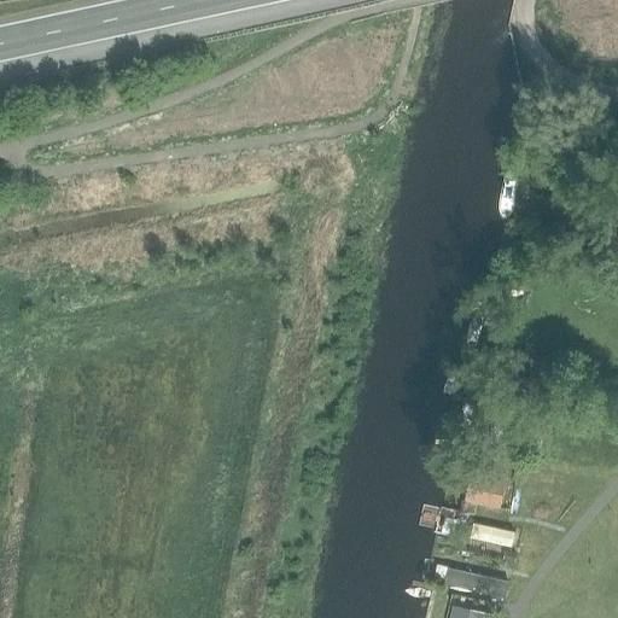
[(505,484),(495,482),(471,477),(470,478),(465,502),(462,501),(460,512),(473,514),(474,506),(500,511),(505,484)]
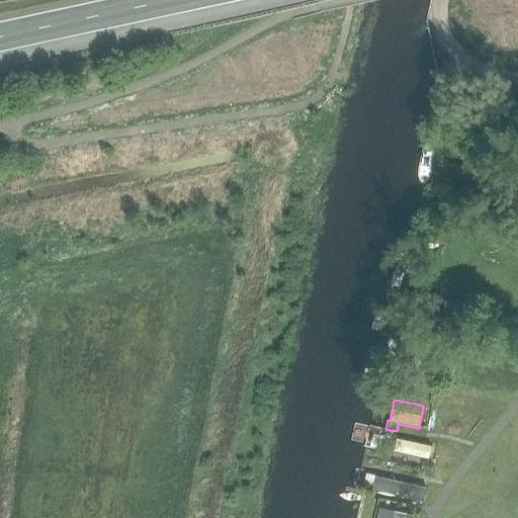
[(386,449),(384,463),(400,466),(402,452),(386,449)]
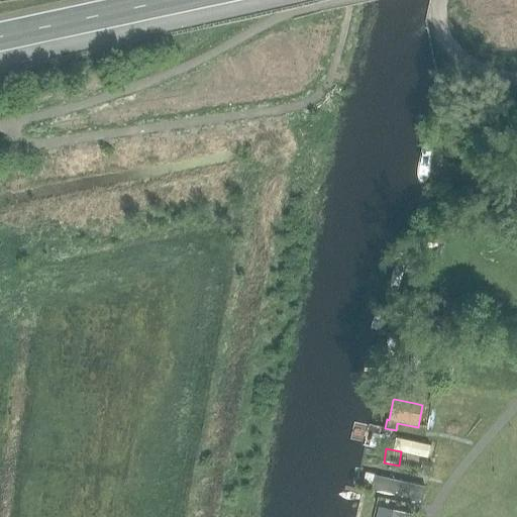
[(426,487),(376,476),(373,489),(423,500),(426,487)]
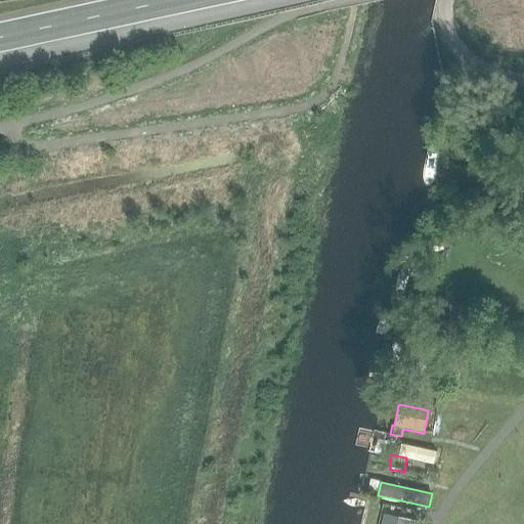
[(420,523),(422,521),(387,514),(384,523),(420,523)]
